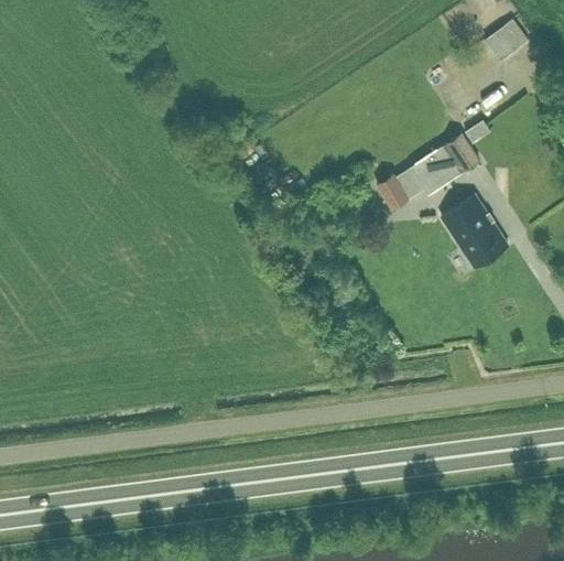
[(464,29),(502,13),(497,0),(481,0),(457,10),(464,29)]
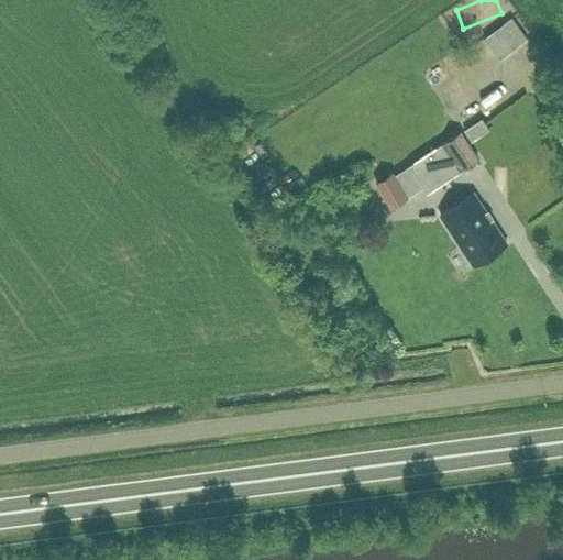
[(501,28),(484,41),(499,62),(517,48),(501,28)]
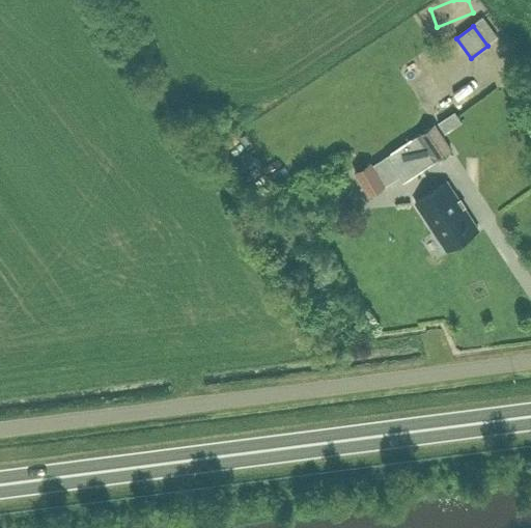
[(451,151),(448,147),(435,124),(419,135),(437,162),(451,151)]
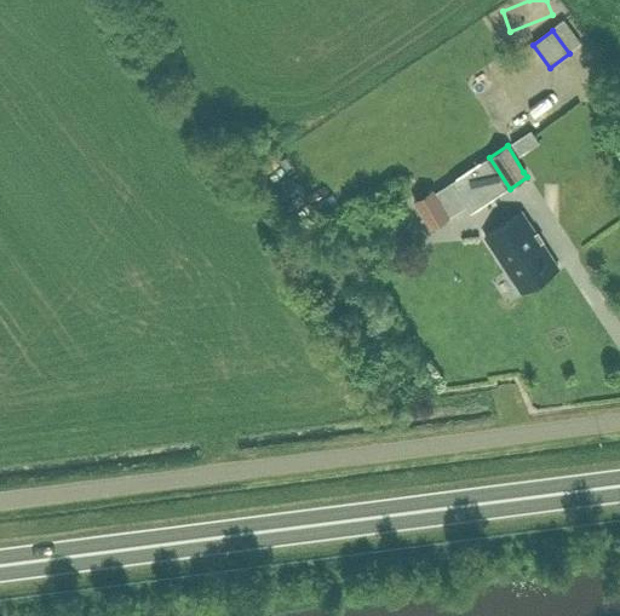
[(486,159),(449,182),(469,214),(506,190),(486,159)]
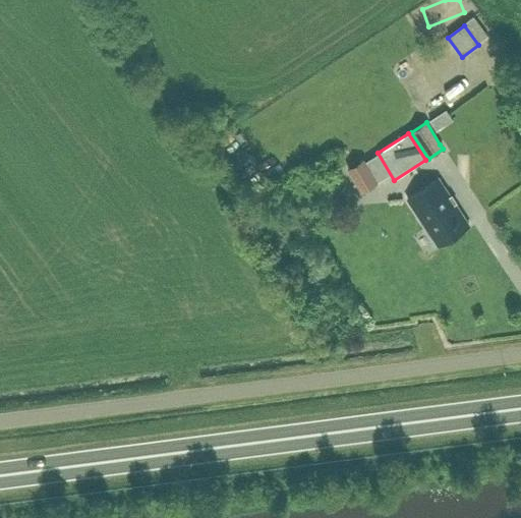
[(468,226),(438,180),(406,200),(437,246),(468,226)]
